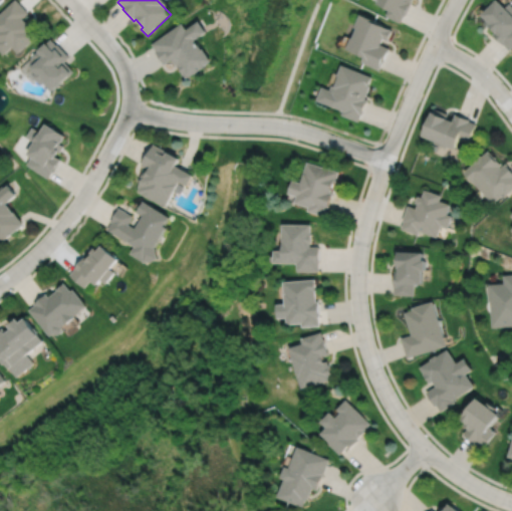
[(377,0),(374,5),(387,11),(384,18),(399,25),(402,19),(403,19),(412,0),(377,0)]
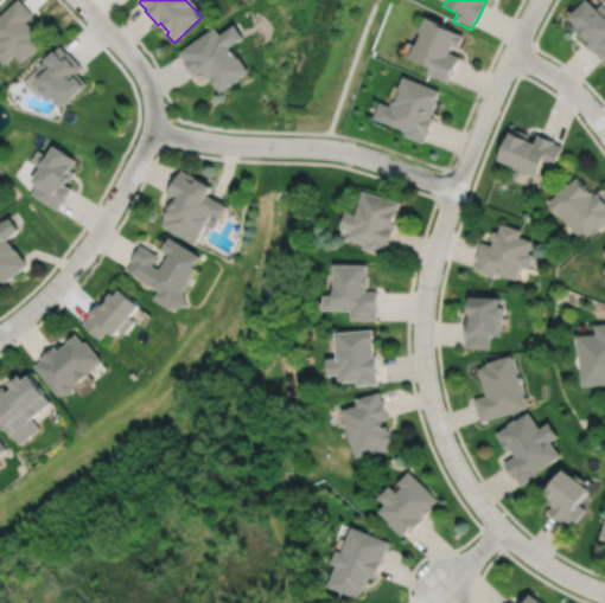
[(18,1),(0,17),(0,63),(4,68),(13,58),(19,65),(26,59),(27,59),(36,52),(36,51),(43,44),(36,37),(38,36),(31,27),(31,29),(26,24),(33,18),(18,1)]
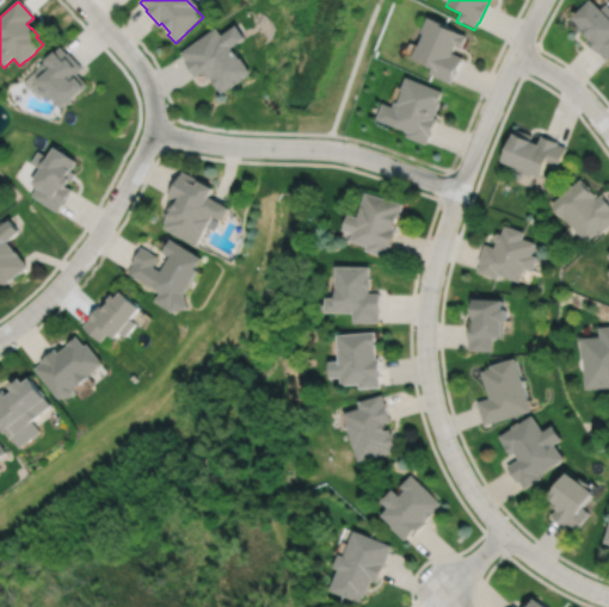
[(591,2),(572,20),(579,26),(576,30),(582,36),(583,35),(589,41),(585,43),(598,56),(600,56),(606,62),(608,59),(608,11),(606,7),(601,12),(591,2)]
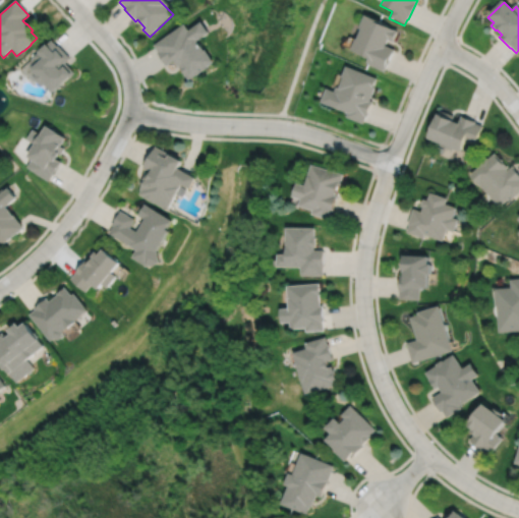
[(362,16),(356,30),(359,31),(354,41),(353,41),(349,52),(366,60),(364,65),(383,73),(386,66),(387,66),(394,52),(384,47),(387,41),(392,44),(397,33),(384,27),(384,26),(362,16)]
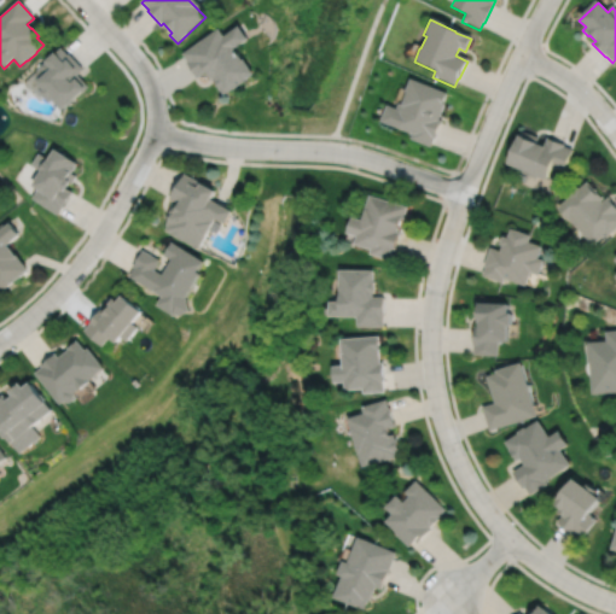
[(216,30),(180,56),(185,63),(184,64),(195,80),(204,74),(209,81),(218,93),(219,93),(221,97),(232,89),(232,91),(243,83),(242,82),(251,76),(242,62),(240,62),(232,51),(245,41),(237,28),(221,37),(216,30)]
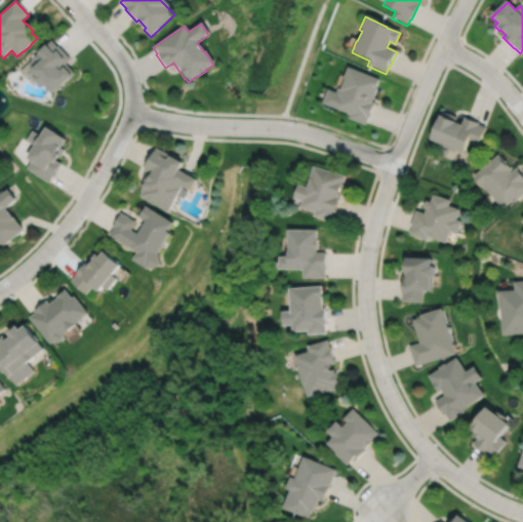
[(51,42),(34,59),(39,66),(33,72),(37,76),(32,80),(41,89),(45,85),(55,96),(76,78),(75,77),(76,76),(67,66),(71,61),(58,47),(57,48),(51,42)]
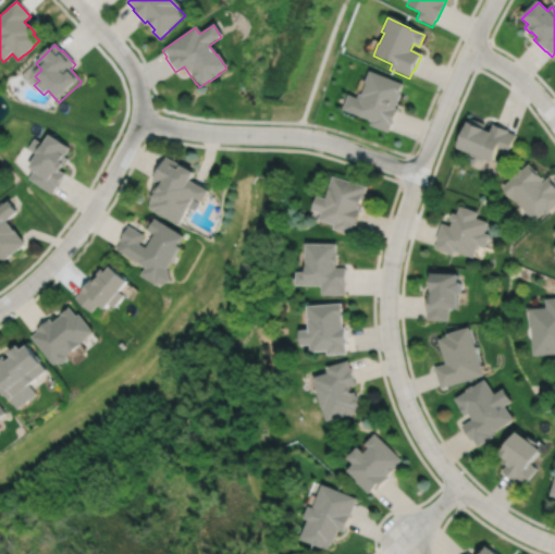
[(367,73),(362,84),(364,85),(359,96),(357,95),(355,100),(346,97),(341,111),(369,123),(368,127),(386,135),(390,126),(391,127),(397,111),(394,110),(399,96),(397,95),(401,86),(367,73)]
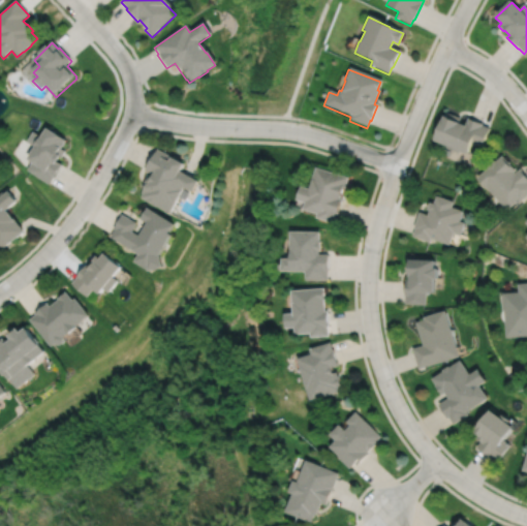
[(444,115),(442,119),(442,118),(432,143),(445,148),(444,150),(457,155),(458,153),(466,156),(470,146),(481,149),(488,130),(481,127),(482,126),(466,120),(463,127),(457,125),(459,120),(444,115)]
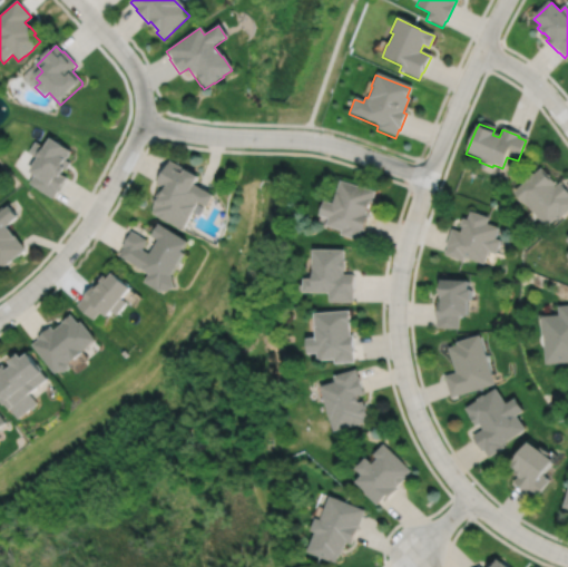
[(52,140),(46,150),(36,144),(28,155),(39,162),(31,174),(35,176),(29,185),(54,201),(57,194),(58,195),(68,181),(64,177),(70,165),(68,164),(68,163),(67,162),(72,153),(52,140)]
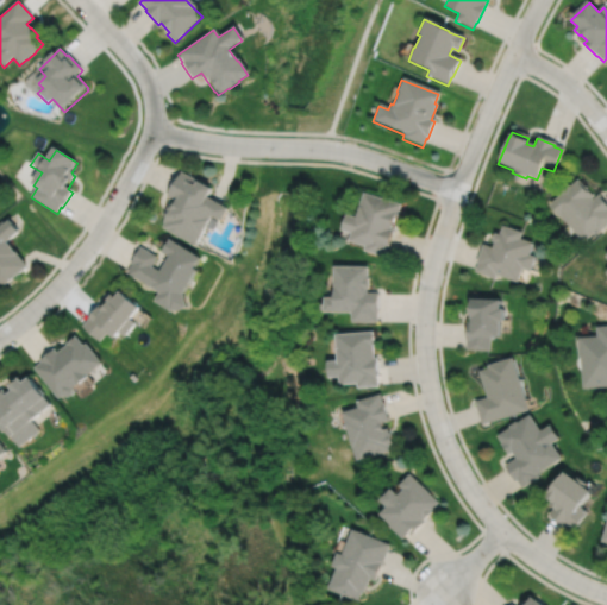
[(183,174),(179,184),(176,183),(168,199),(177,203),(174,208),(170,207),(166,215),(168,216),(163,224),(166,225),(163,229),(169,233),(169,234),(182,241),(182,240),(199,249),(205,237),(206,238),(211,228),(213,226),(207,222),(210,219),(219,224),(226,212),(206,200),(210,193),(198,186),(200,183),(183,174)]
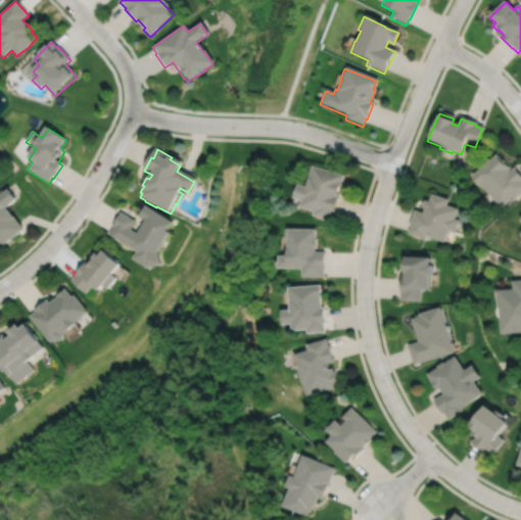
[(495,156),(488,162),(487,161),(479,168),(480,169),(470,179),(478,189),(479,188),(500,210),(510,201),(512,203),(520,195),(520,178),(513,169),(508,174),(507,173),(509,170),(502,162),(501,162),(495,156)]
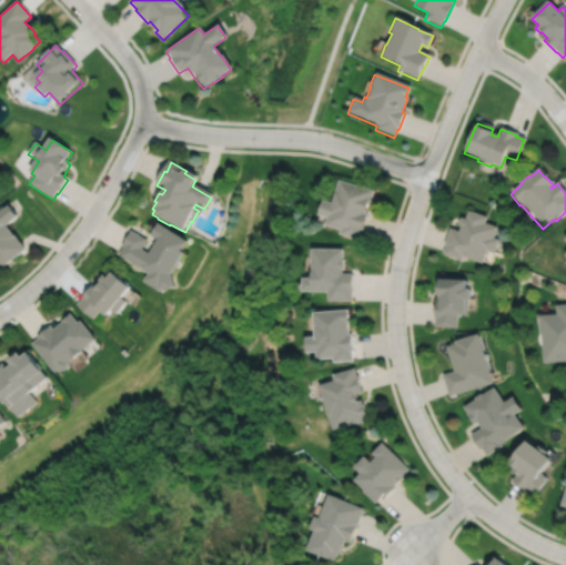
[(339,182),(331,205),(322,203),(317,218),(327,221),(325,228),(340,232),(339,236),(357,242),(361,233),(362,234),(367,218),(364,217),(369,203),(370,204),(373,193),(339,182)]
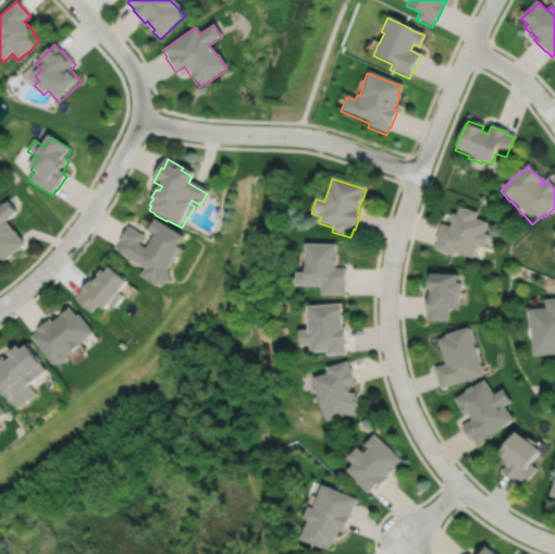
[(0,266),(1,267),(27,247),(16,234),(15,234),(8,224),(19,216),(10,204),(0,211),(0,266)]
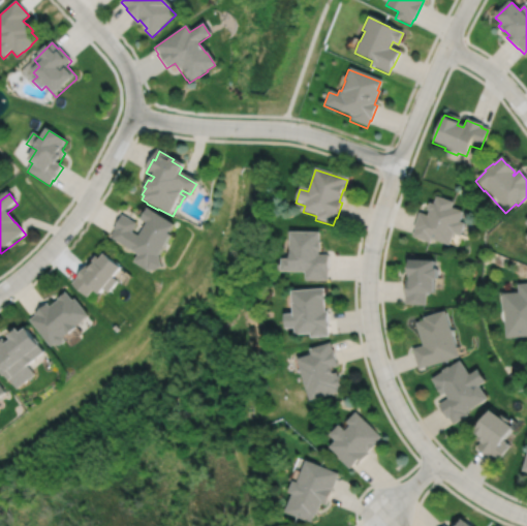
[(435,198),(432,207),(429,205),(426,212),(429,213),(427,218),(419,215),(412,230),(414,230),(411,239),(428,244),(429,241),(447,247),(452,236),(459,238),(463,226),(458,224),(461,214),(450,210),(452,205),(435,198)]
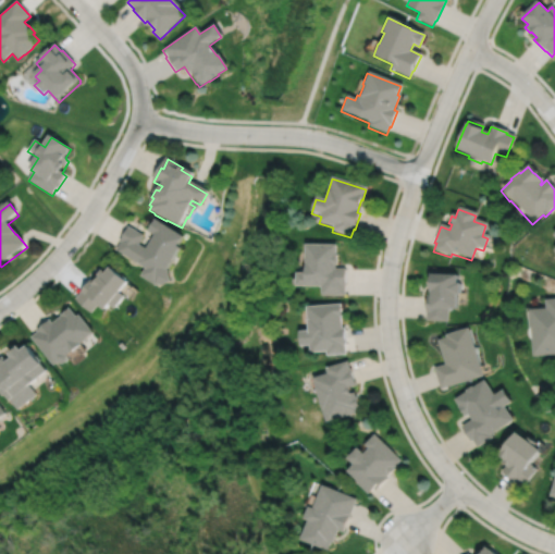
[(147,270),(144,277),(156,283),(170,279),(169,270),(187,239),(156,221),(148,233),(156,237),(148,251),(139,246),(145,237),(128,228),(119,244),(121,244),(116,251),(147,270)]
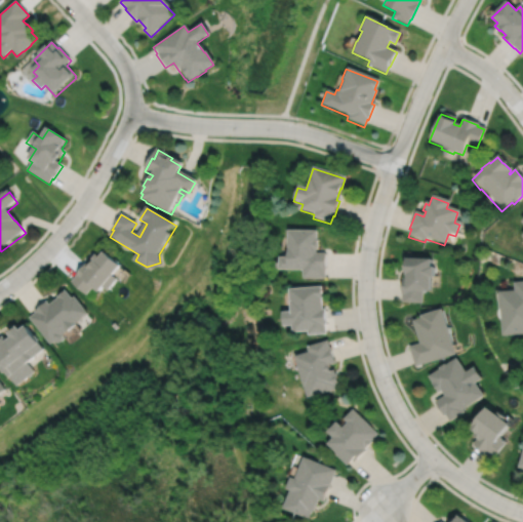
[(289,228),(288,254),(280,254),(280,268),(304,268),(304,277),(324,278),(325,255),(315,254),(316,233),(313,233),(313,229),(289,228)]
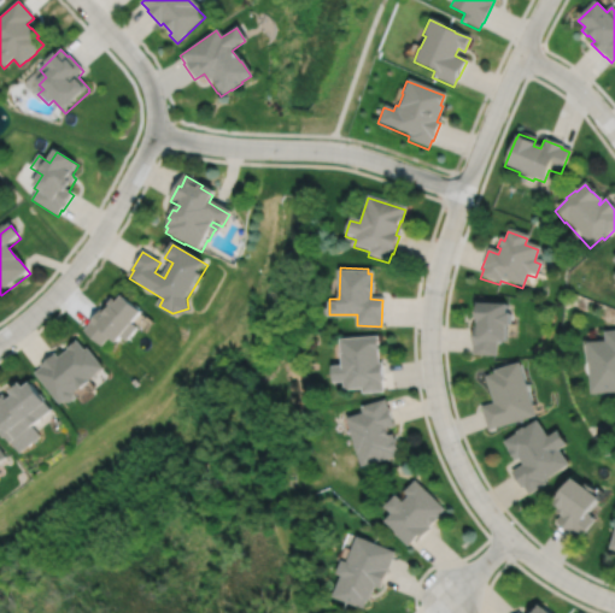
[(101,312),(83,332),(100,346),(109,335),(116,341),(121,335),(126,340),(136,325),(133,323),(141,312),(126,300),(121,306),(115,301),(109,308),(111,310),(106,316),(101,312)]
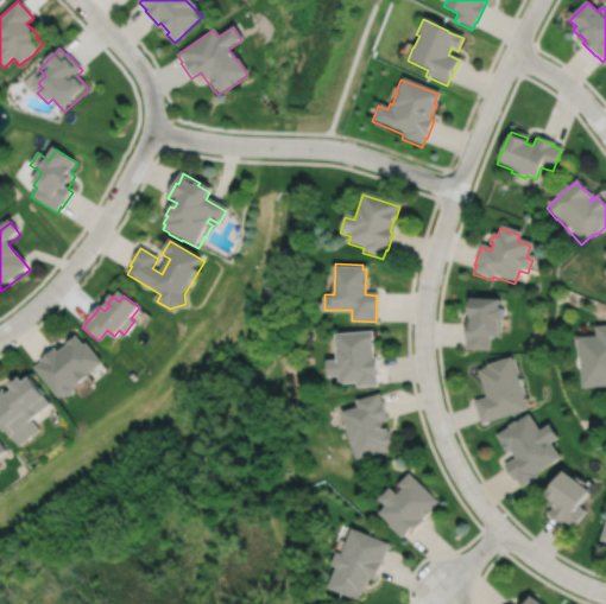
[(468,303),(467,322),(469,322),(469,325),(465,325),(464,343),(465,343),(465,351),(487,353),(487,341),(497,341),(497,325),(500,325),(500,313),(498,312),(498,304),(468,303)]
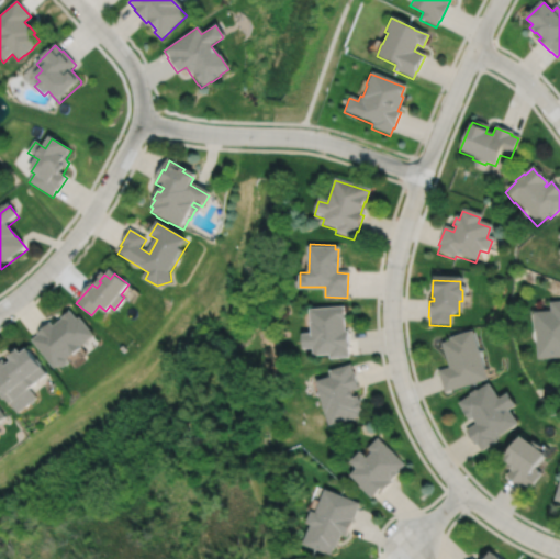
[(559,304),(549,305),(550,314),(534,315),(534,317),(532,317),(534,334),(535,334),(537,358),(559,356),(559,304)]
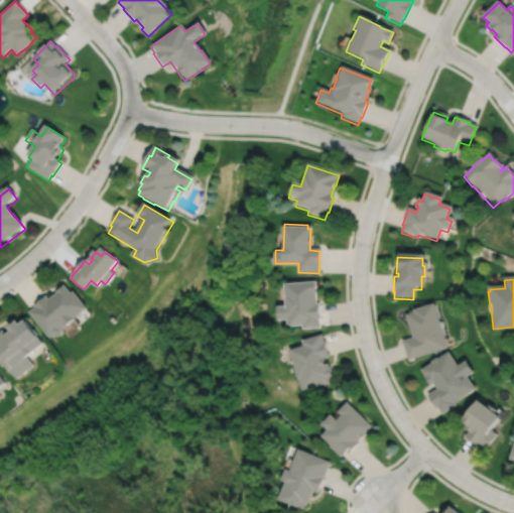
[(284,282),(286,304),(277,304),(278,318),(287,317),(287,326),(302,324),(302,329),(320,328),(319,318),(322,318),(320,302),(317,303),(316,293),(317,293),(316,280),(284,282)]
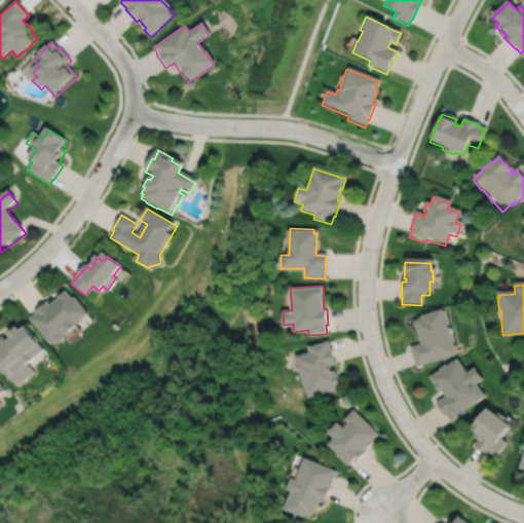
[(47,304),(36,313),(35,312),(28,318),(49,343),(52,340),(58,341),(62,338),(62,333),(65,331),(65,332),(76,323),(75,322),(87,311),(73,295),(71,298),(67,293),(59,300),(50,308),(47,304)]
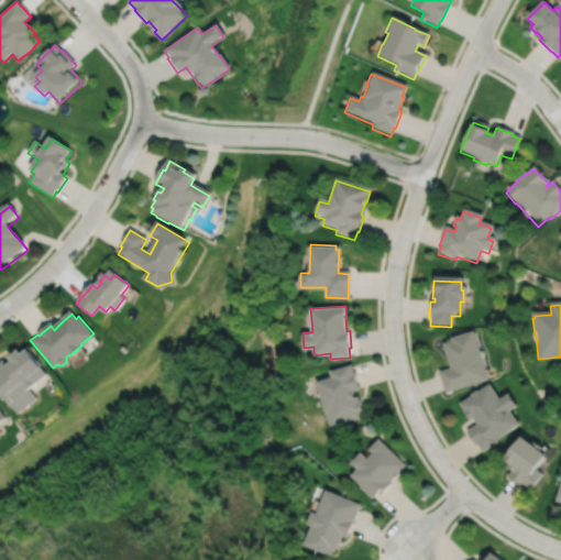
[(472,335),(450,341),(450,343),(442,346),(449,368),(437,372),(443,393),(486,380),(472,335)]
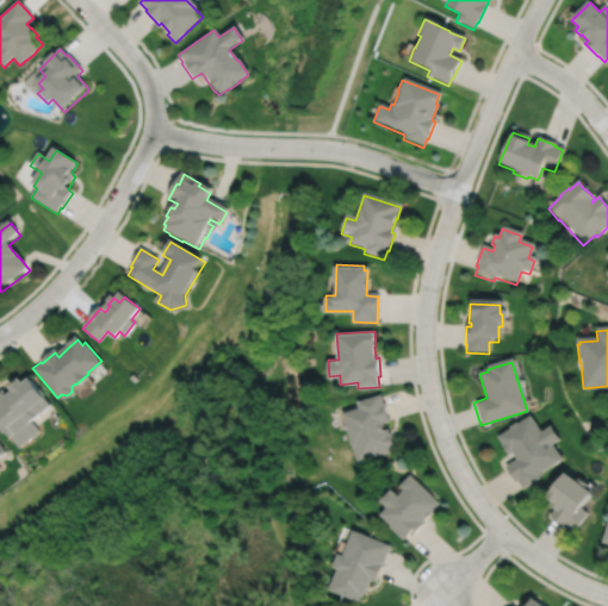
[(0,431),(2,430),(16,448),(37,431),(29,420),(50,404),(28,375),(20,381),(17,376),(7,383),(11,388),(5,394),(1,389),(0,391),(0,431)]
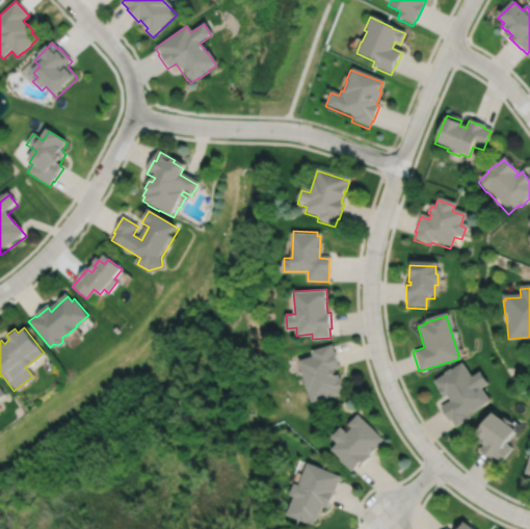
[(333,344),(311,350),(313,355),(298,360),(311,402),(344,393),(343,389),(344,389),(341,378),(340,378),(339,374),(336,375),(334,369),(341,367),(336,351),(335,351),(333,344)]
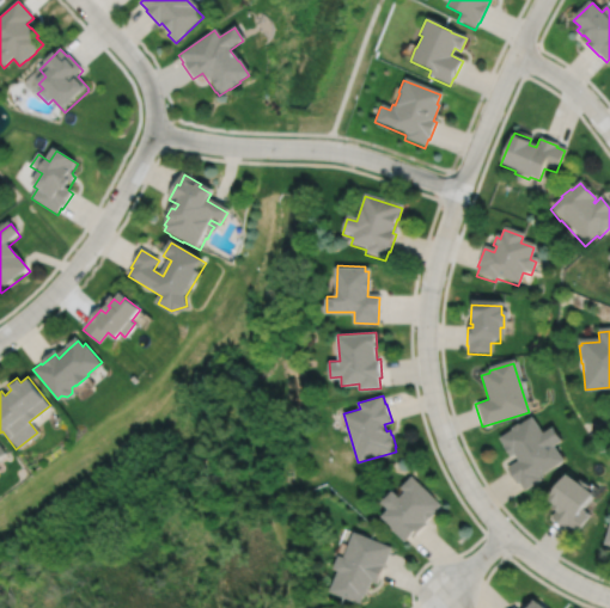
[(498,437),(504,446),(502,446),(508,456),(513,454),(518,461),(506,468),(517,485),(518,484),(524,491),(541,480),(538,477),(562,460),(550,442),(548,443),(542,435),(543,434),(531,416),(518,424),(517,423),(511,428),(511,429),(498,437)]
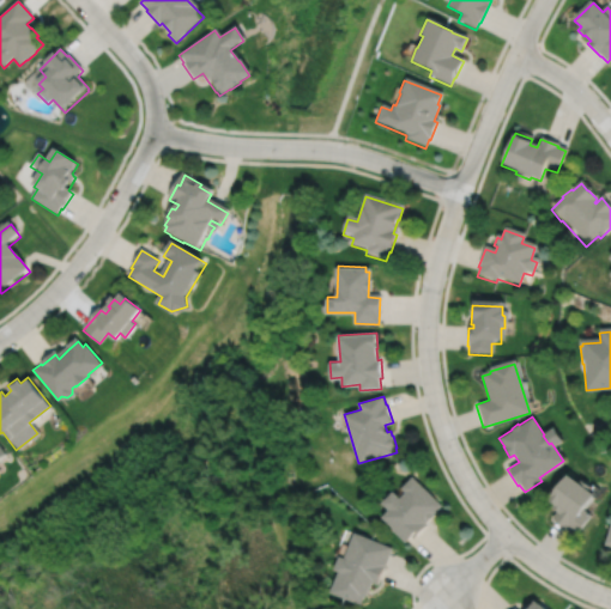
[(567,474),(557,486),(556,486),(549,495),(550,497),(549,499),(556,504),(552,509),(557,512),(551,519),(567,530),(567,529),(575,535),(590,516),(582,510),(594,494),(588,489),(590,487),(580,480),(579,482),(567,474)]
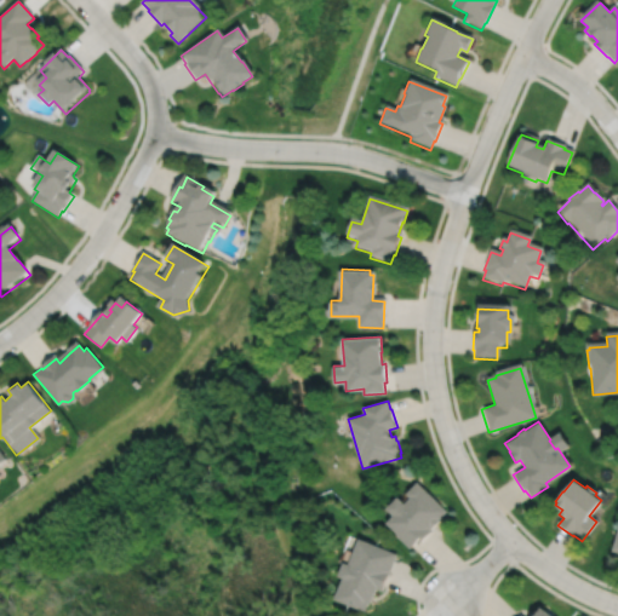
[(398,496),(387,508),(394,516),(387,523),(398,534),(396,536),(411,550),(416,543),(418,546),(433,531),(431,529),(447,512),(417,482),(407,493),(411,498),(405,504),(398,496)]
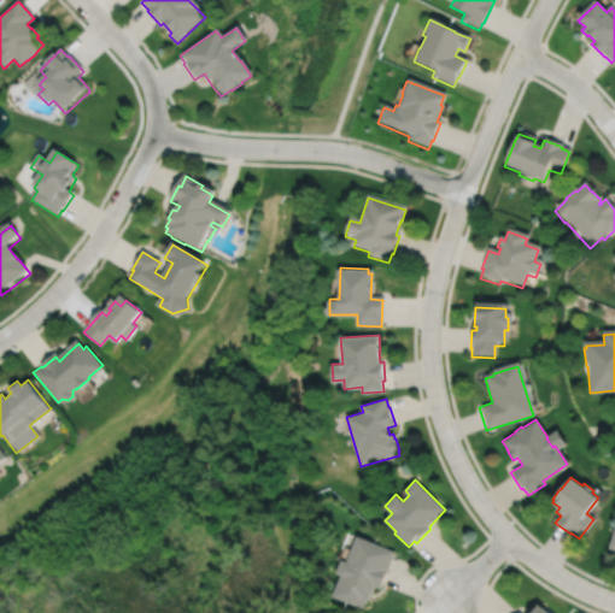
[(358,536),(347,561),(343,560),(337,573),(341,575),(333,596),(363,609),(367,601),(369,602),(375,587),(382,590),(391,570),(388,570),(396,552),(358,536)]
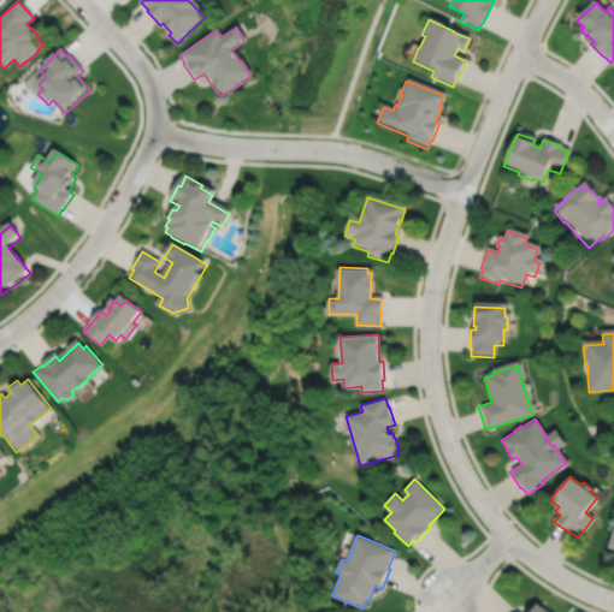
All buildings are outlined.
